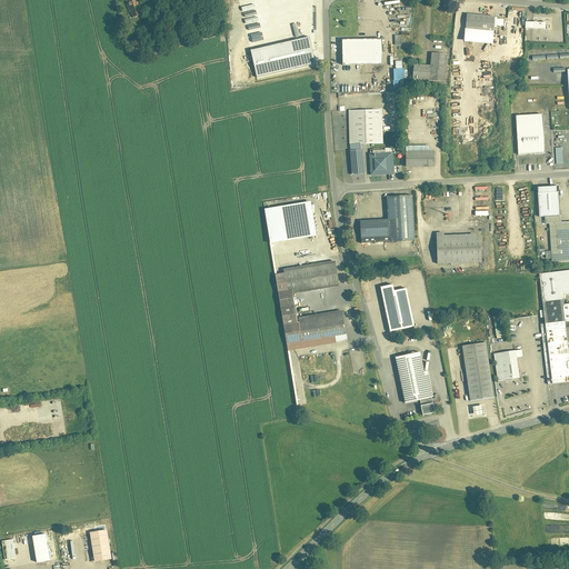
[(138,0),(127,0),(130,11),(131,11),(133,17),(142,13),(138,0)]
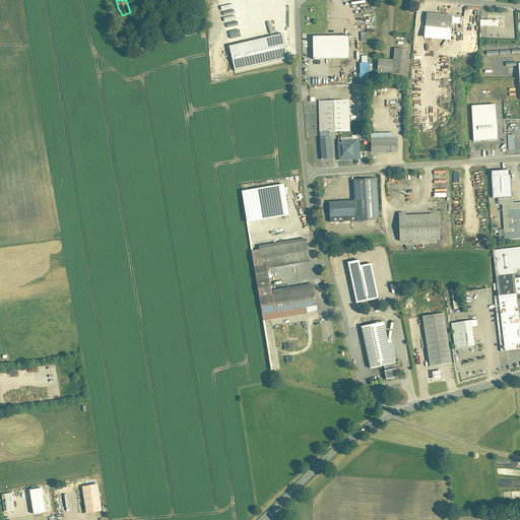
[(425,26),(439,27),(438,38),(449,38),(450,15),(426,14),(425,26)]
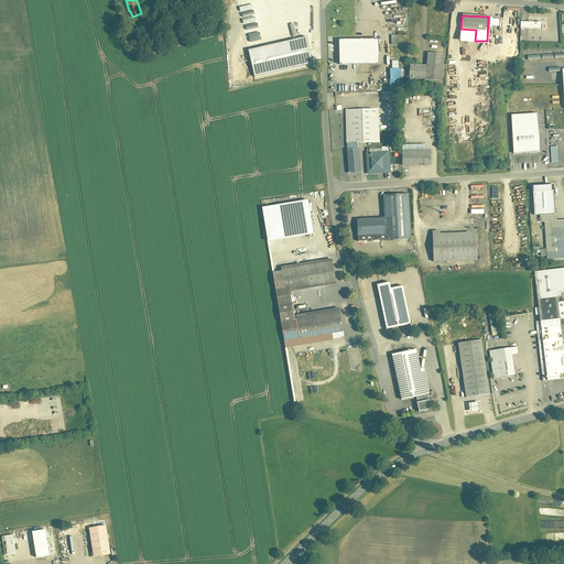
[(520,21),(519,30),(540,31),(541,21),(520,21)]
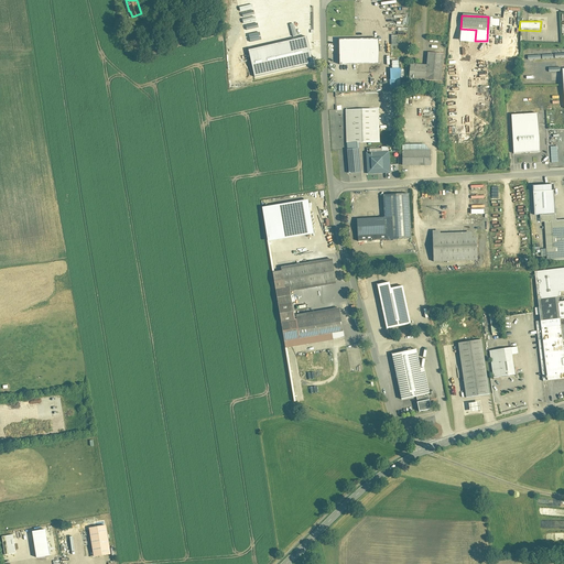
[(310,36),(251,50),(258,76),(315,63),(310,36)]
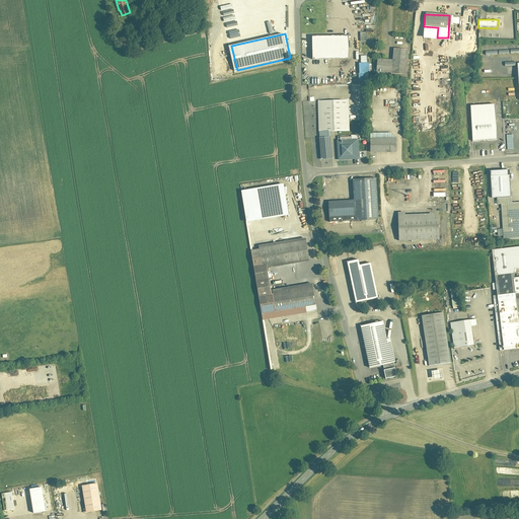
[(314,36),(314,58),(351,57),(351,35),(314,36)]
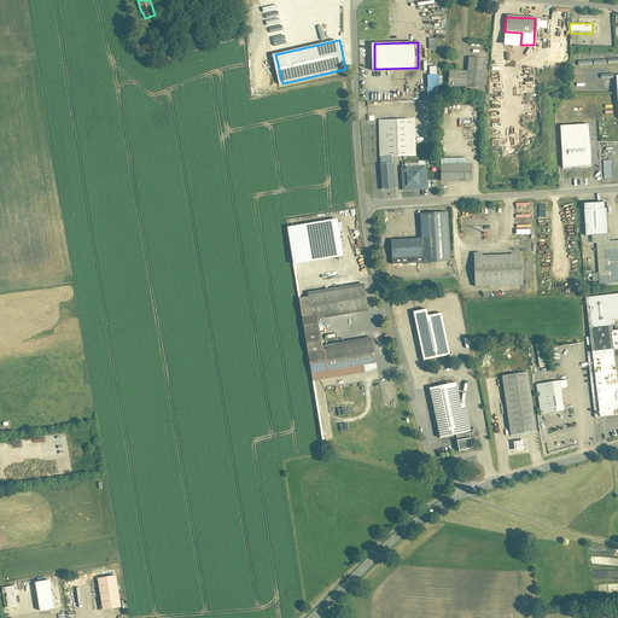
[(483,89),(483,77),(487,77),(487,60),(466,60),(466,71),(447,71),(447,95),(465,95),(465,89),(483,89)]
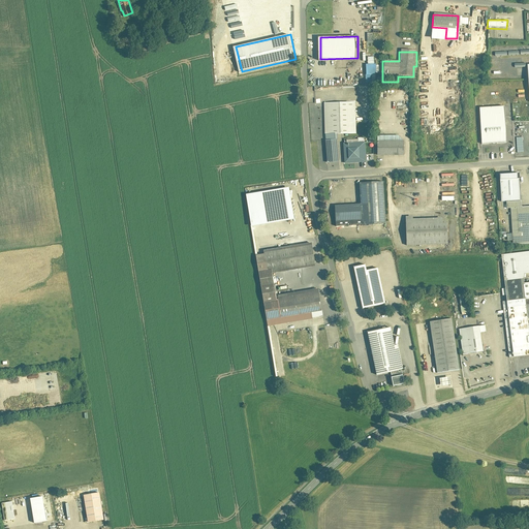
[(365,64),(366,84),(376,84),(375,64),(365,64)]
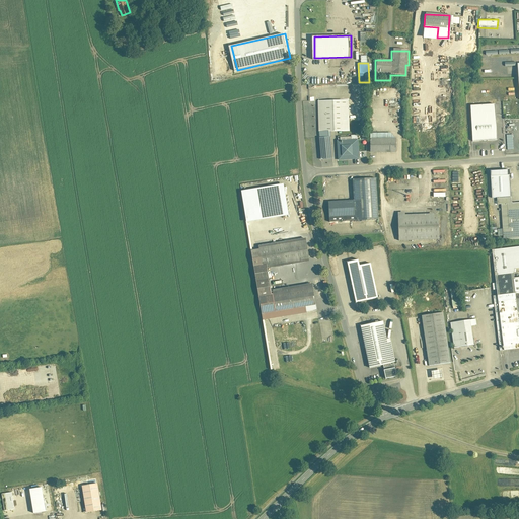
[(319,100),(320,132),(351,131),(350,99),(319,100)]
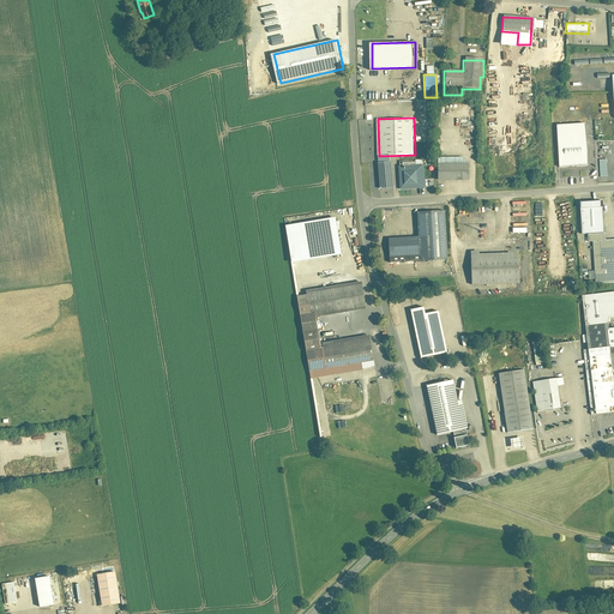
[(557,125),(558,168),(585,168),(584,125),(557,125)]
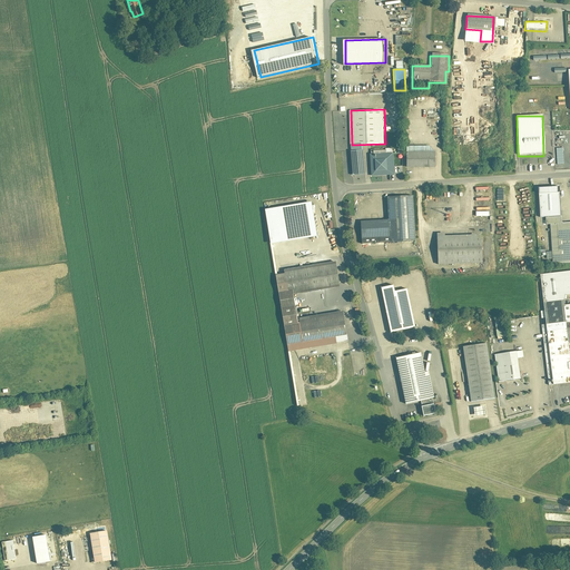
[(403,148),(404,168),(433,168),(432,148),(403,148)]
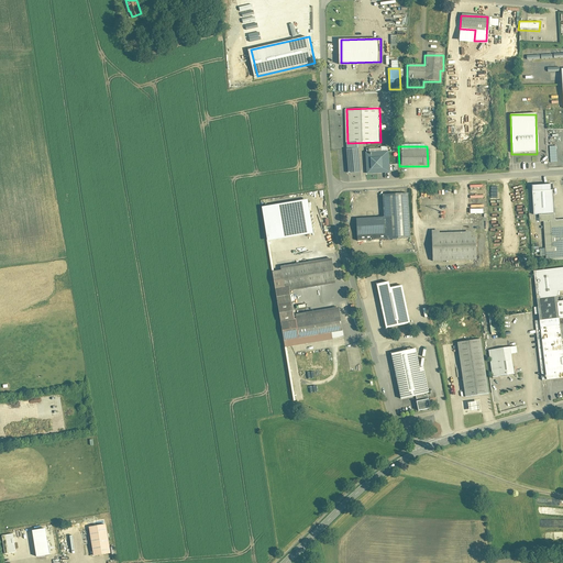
[(345,150),(346,173),(357,173),(357,148),(345,150)]
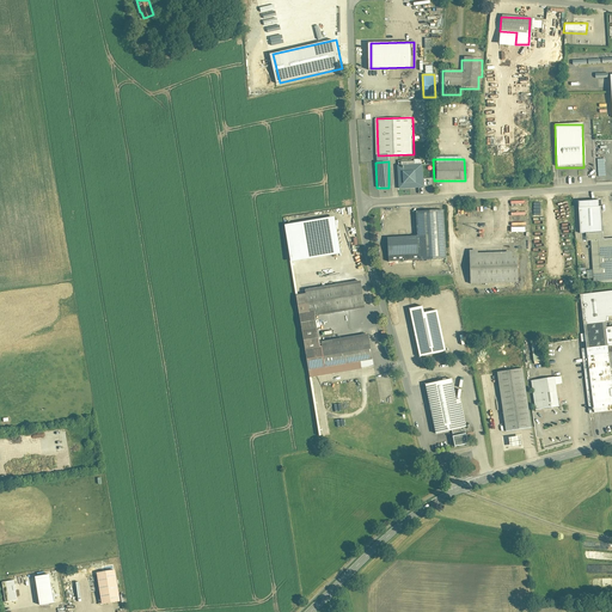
[(398,189),(421,189),(420,166),(398,166),(398,189)]
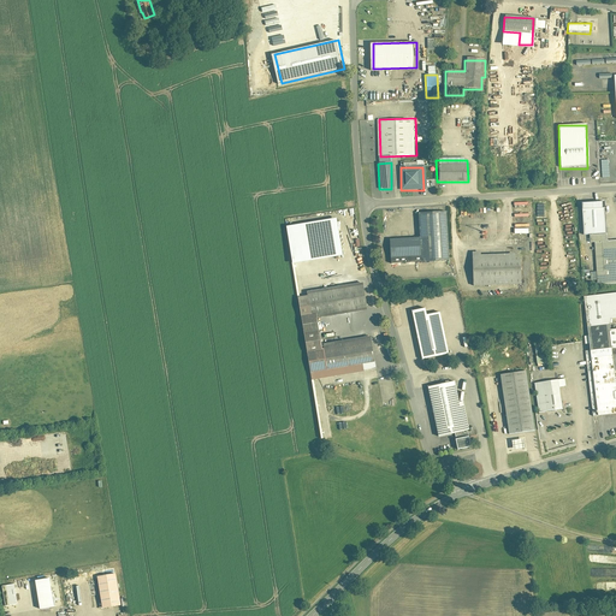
[(615,240),(605,240),(604,203),(581,205),(582,235),(588,235),(588,243),(596,243),(597,284),(615,283),(615,240)]
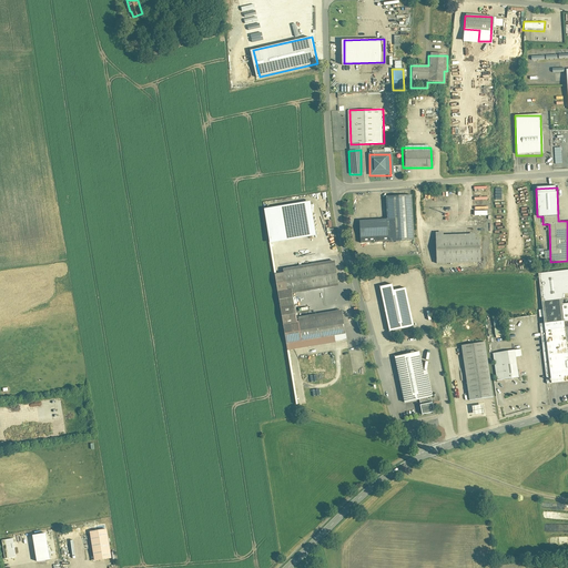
[(361,221),(362,239),(391,237),(391,242),(416,241),(414,196),(388,199),(389,220),(361,221)]
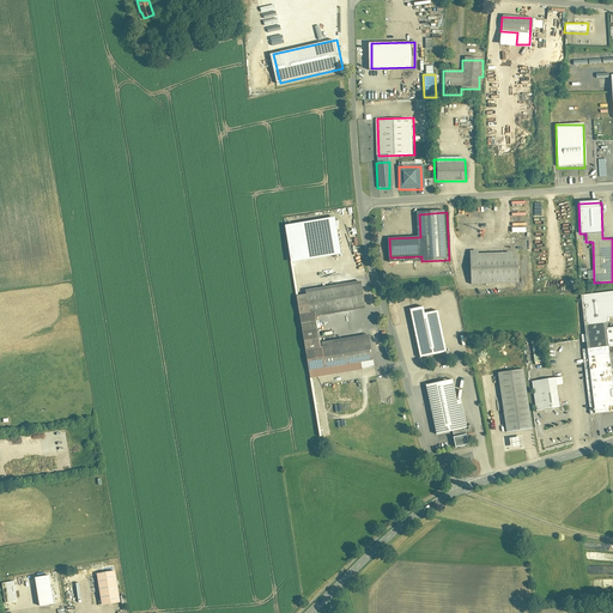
[(337,217),(287,225),(293,260),(343,253),(337,217)]
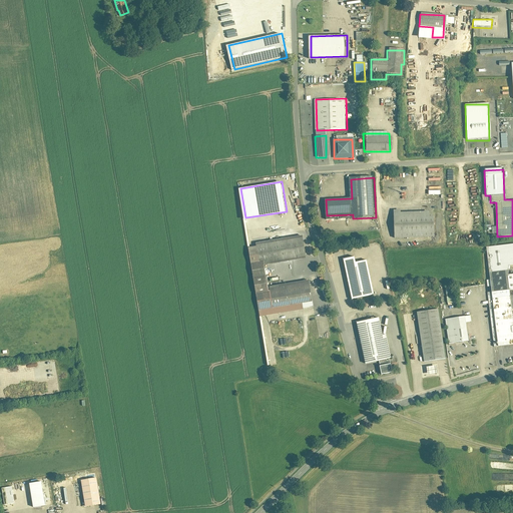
[(395,213),(395,237),(434,236),(433,211),(395,213)]
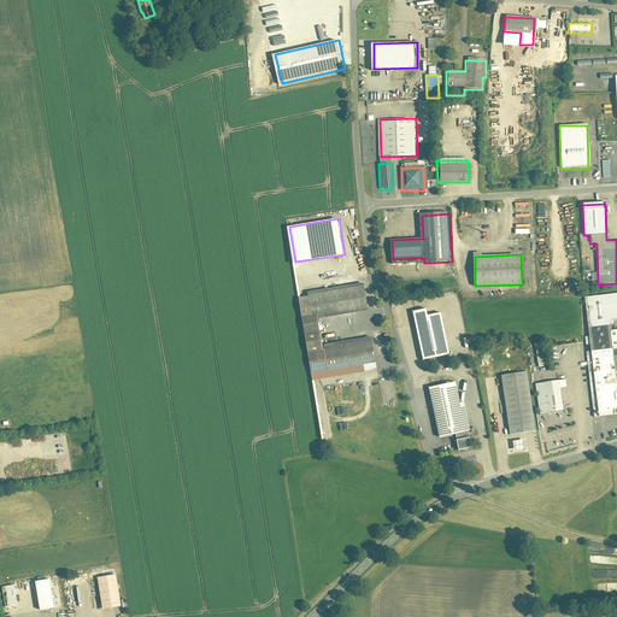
[(360,285),(298,294),(312,382),(376,371),(370,339),(321,347),(316,317),(364,310),(360,285)]
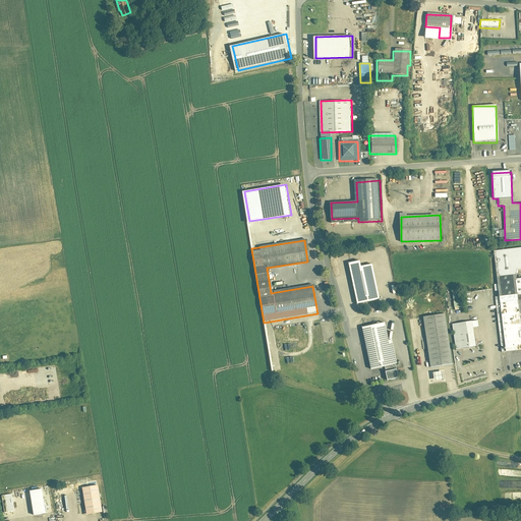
[(520,279),(515,280),(514,270),(520,268),(520,248),(494,252),(504,351),(520,349),(520,336),(517,294),(520,293),(520,279)]
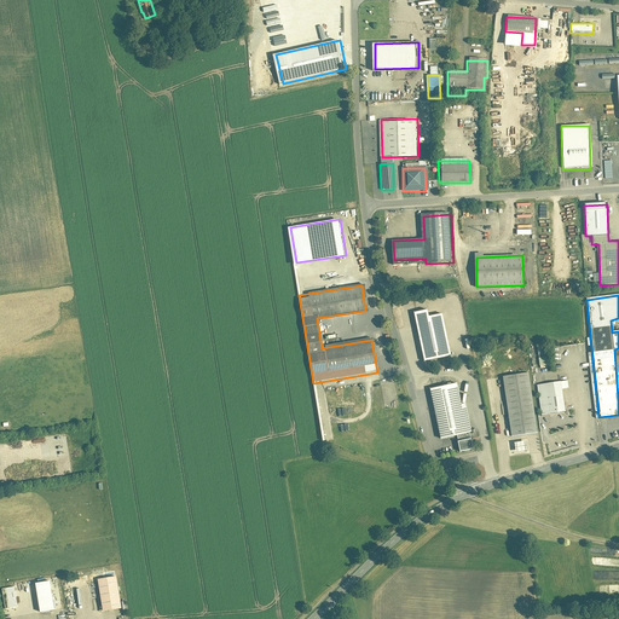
[(431,308),(417,312),(427,360),(453,354),(444,313),(432,316),(431,308)]
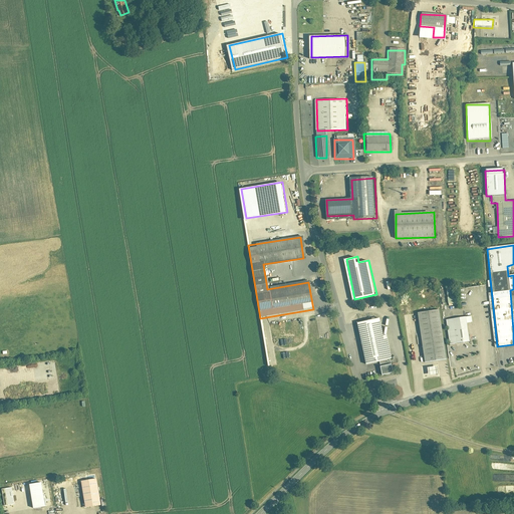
[(417,314),(424,362),(444,359),(438,311),(417,314)]
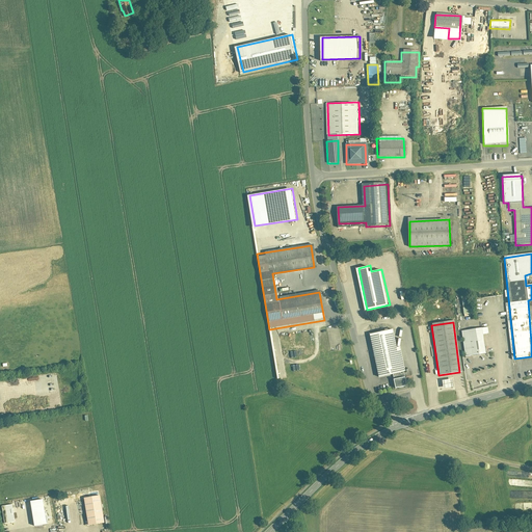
[(380,376),(407,371),(402,345),(398,346),(395,329),(371,334),(380,376)]
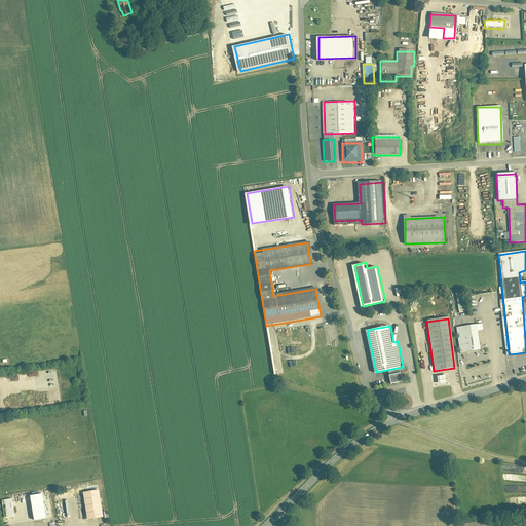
[(457,328),(459,352),(478,350),(477,332),(483,331),(482,326),(457,328)]
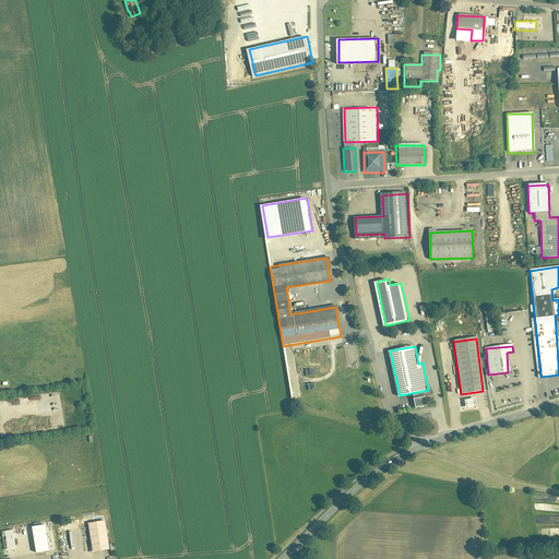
[(411,401),(413,408),(425,406),(424,397),(411,401)]
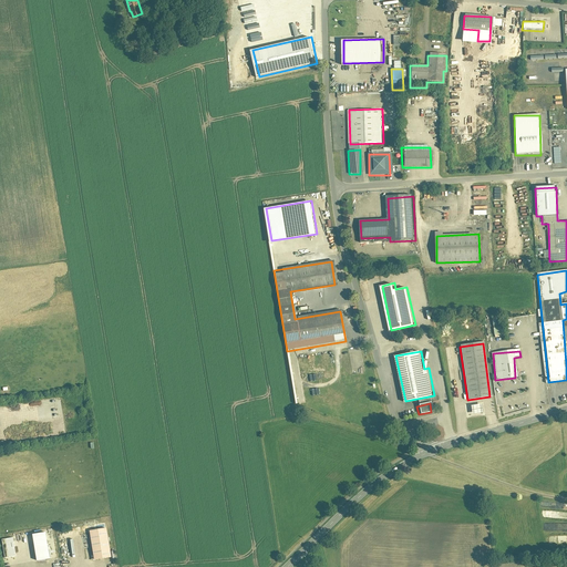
[(467,406),(468,415),(482,413),(481,404),(467,406)]
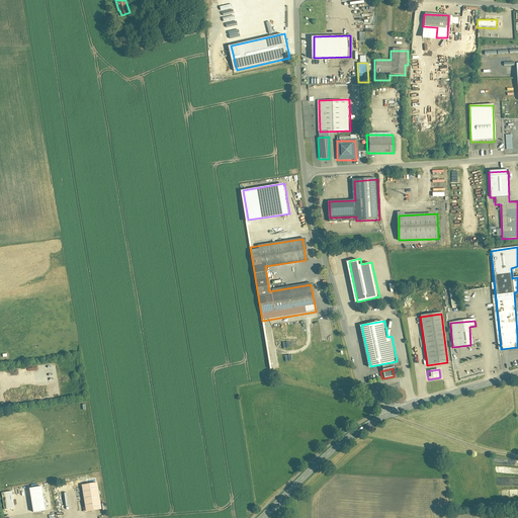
[(79,485),(83,512),(100,509),(96,483),(79,485)]
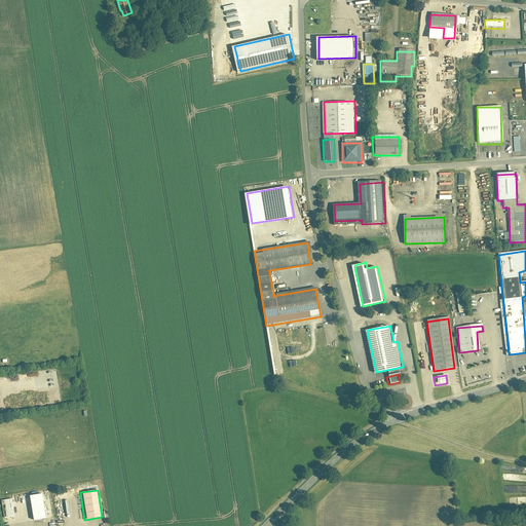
[(35,521),(46,519),(42,494),(31,496),(35,521)]
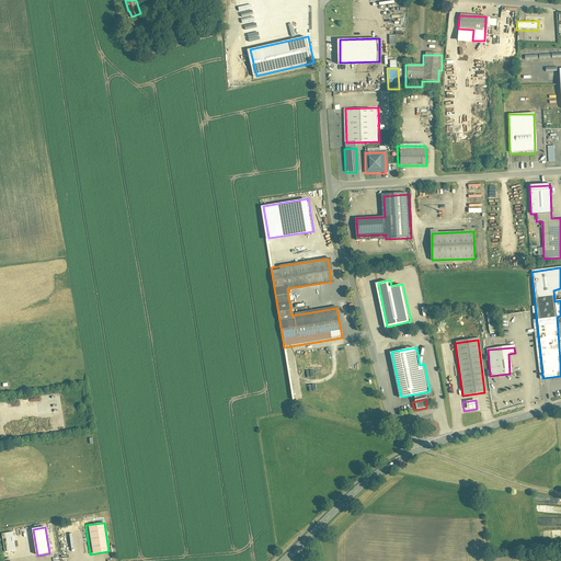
[(6,552),(15,550),(13,531),(2,534),(6,552)]
